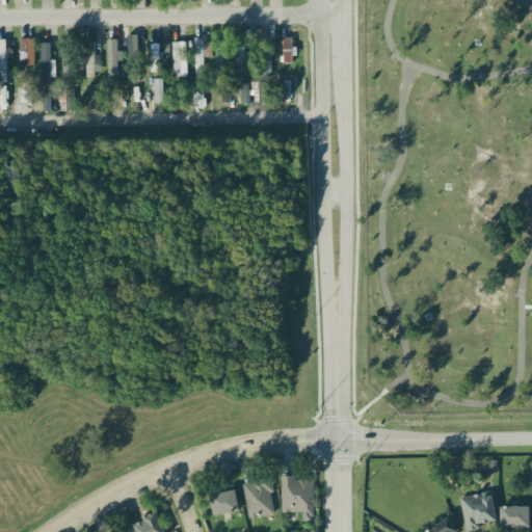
[(245,76),(246,34),(238,34),(237,75),(245,76)]
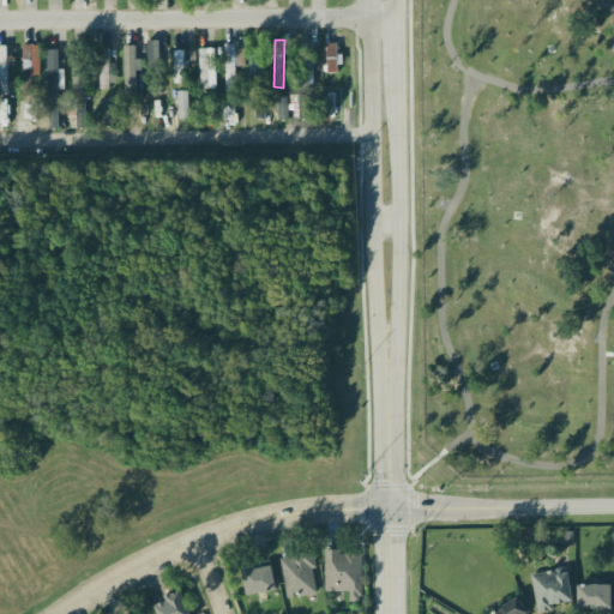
[(235,65),(245,65),(245,48),(235,48),(235,42),(226,43),(226,90),(236,90),(235,65)]
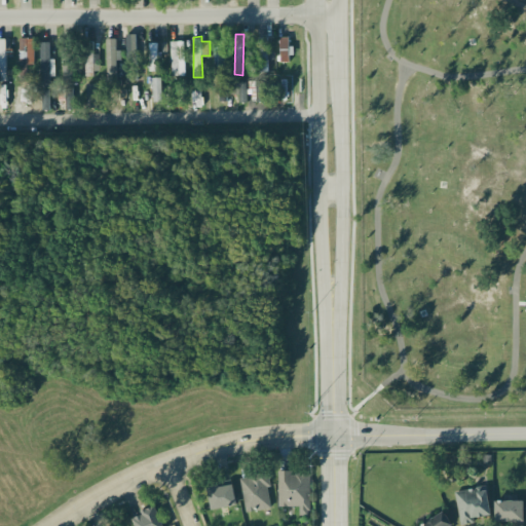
[(223,36),(213,36),(214,72),(224,71),(223,36)]
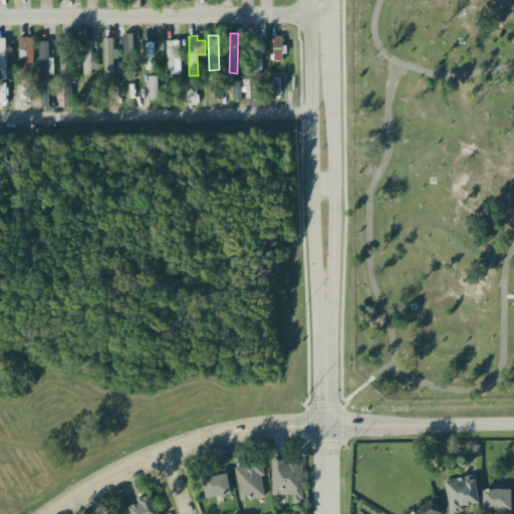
[(273,35),(274,59),(282,59),(281,35),(273,35)]
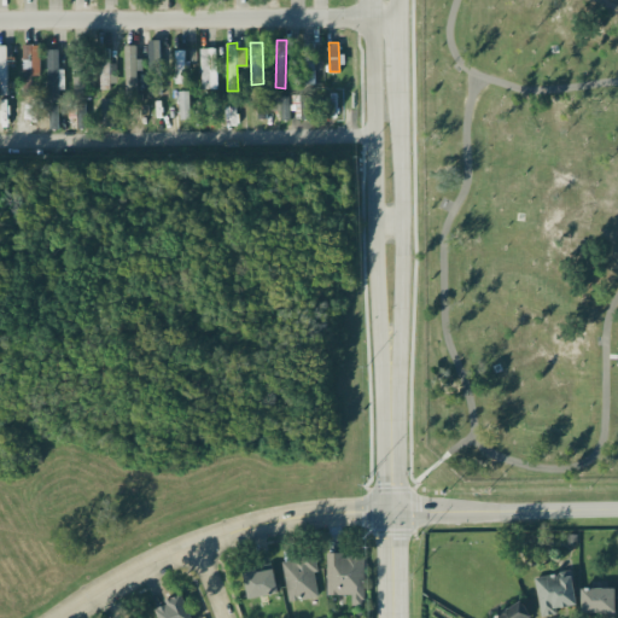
[(40,75),(40,44),(23,44),(22,89),(31,89),(31,75),(40,75)]
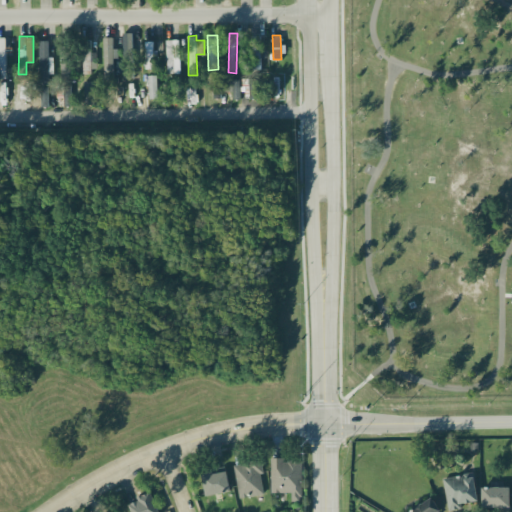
[(103,37),(105,82),(115,81),(114,58),(115,58),(115,36),(103,37)]
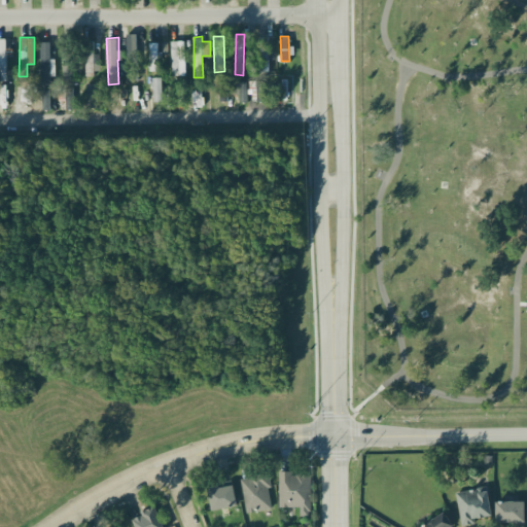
[(127,37),(129,80),(137,80),(135,37),(127,37)]
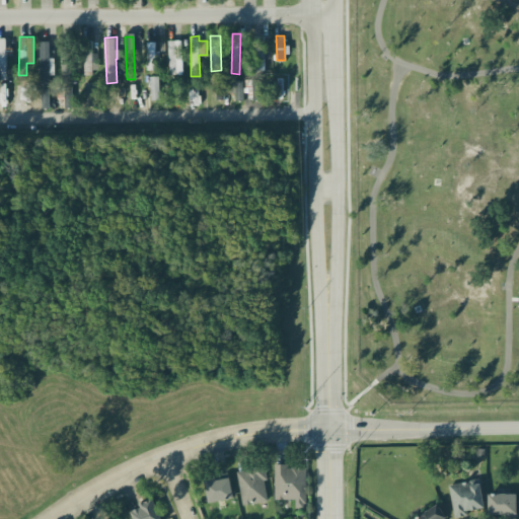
[(49,41),(41,41),(41,84),(49,84),(49,75),(55,75),(54,58),(49,58),(49,41)]
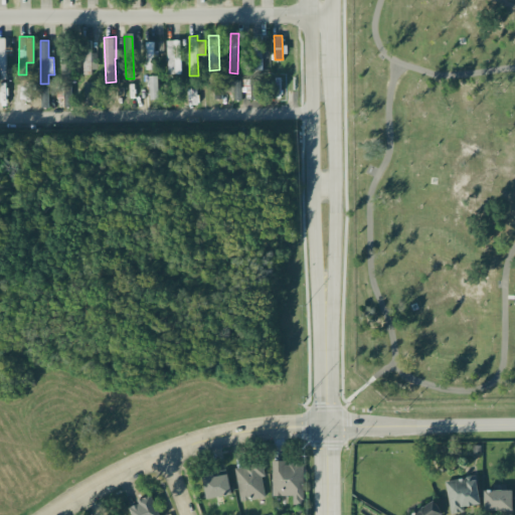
[(181,73),(180,40),(168,40),(168,73),(181,73)]
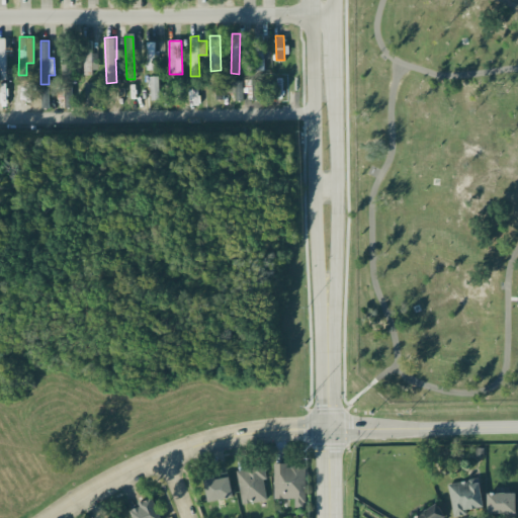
[(147,69),(157,69),(157,41),(147,41),(147,69)]
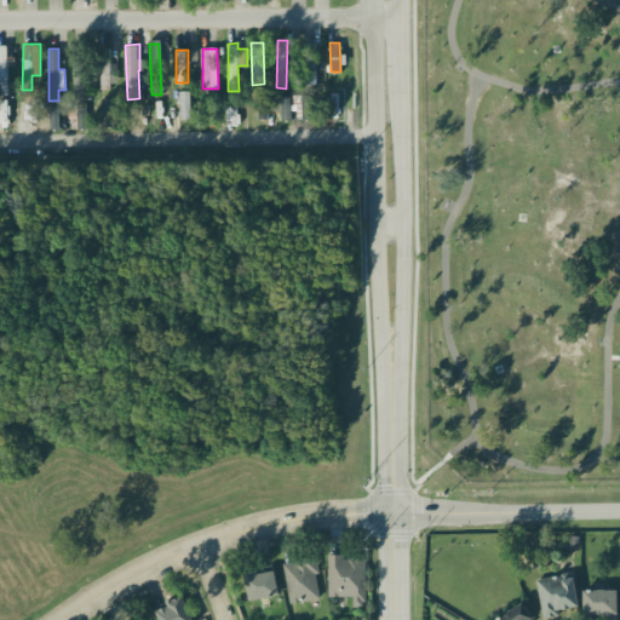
[(316,84),(317,52),(305,52),(304,84),(316,84)]
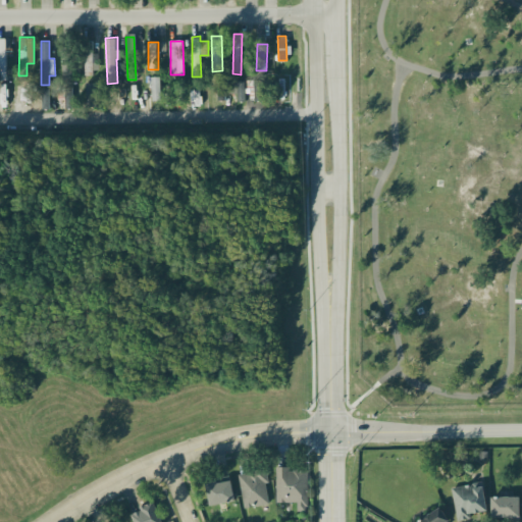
[(99,53),(85,53),(85,74),(99,73),(99,53)]
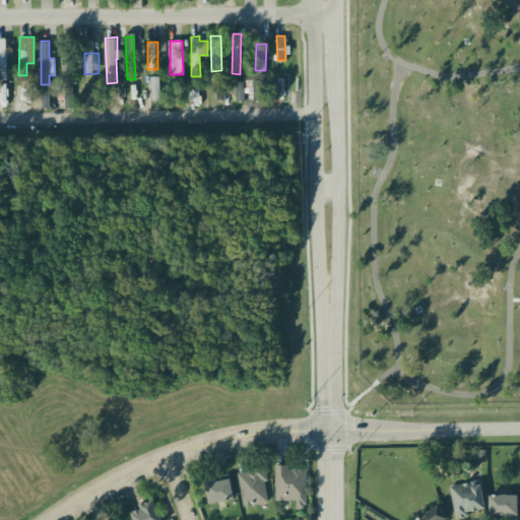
[(160,100),(159,76),(150,76),(151,100),(160,100)]
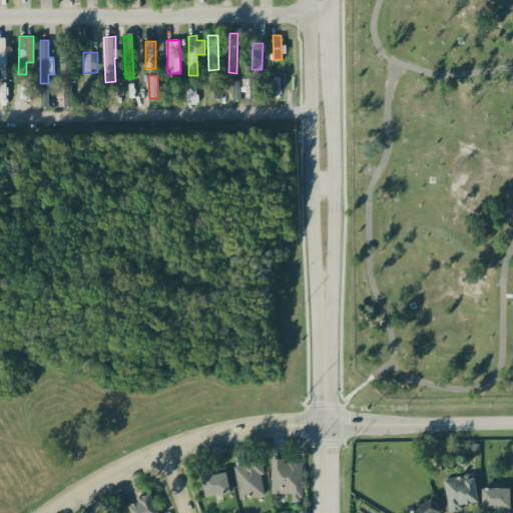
[(214,98),(221,97),(220,77),(213,78),(214,98)]
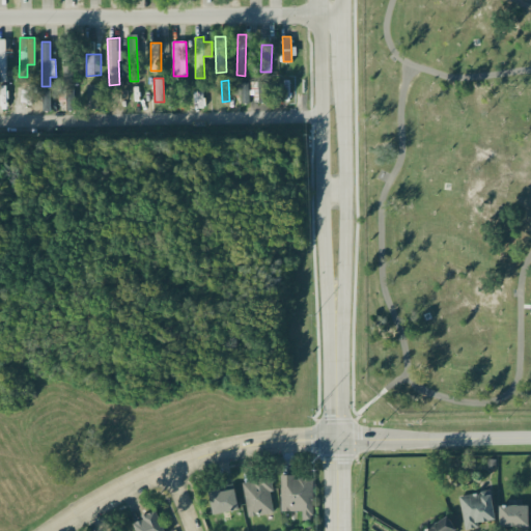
[(254,81),(254,102),(267,102),(266,80),(254,81)]
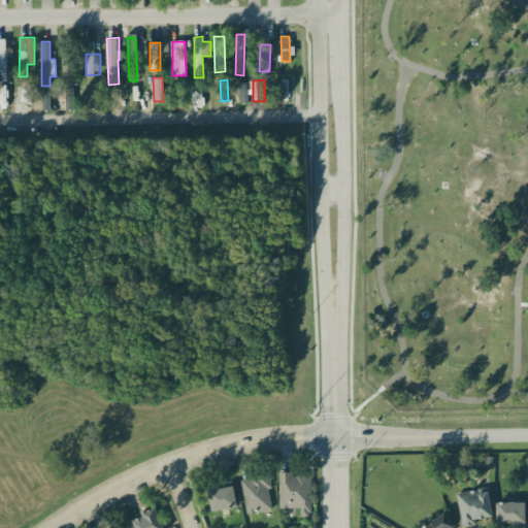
[(248,102),(248,80),(239,80),(240,102),(248,102)]
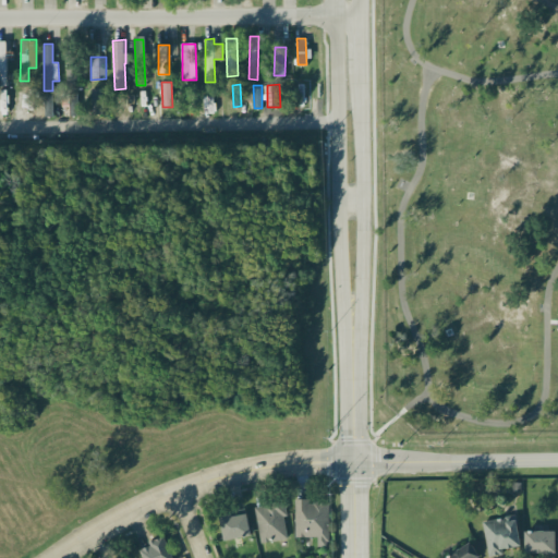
[(101,87),(92,87),(92,113),(102,113),(101,87)]
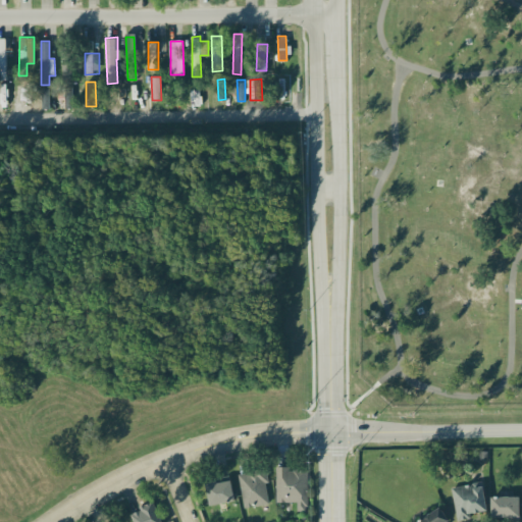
[(42,108),(49,108),(49,88),(41,88),(42,108)]
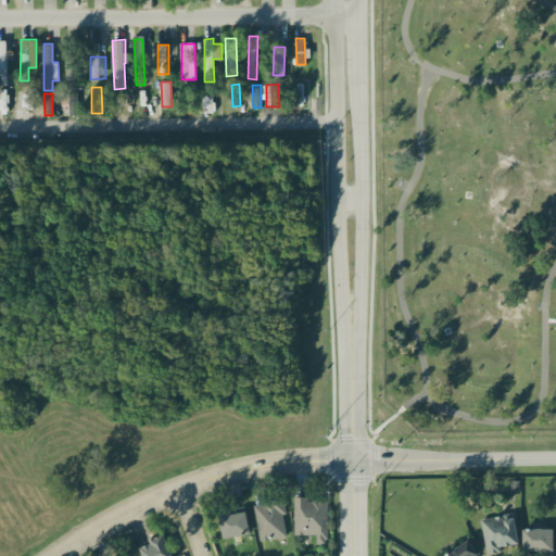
[(316,534),(316,544),(328,544),(327,500),(307,500),(307,496),(293,496),(294,534),(316,534)]
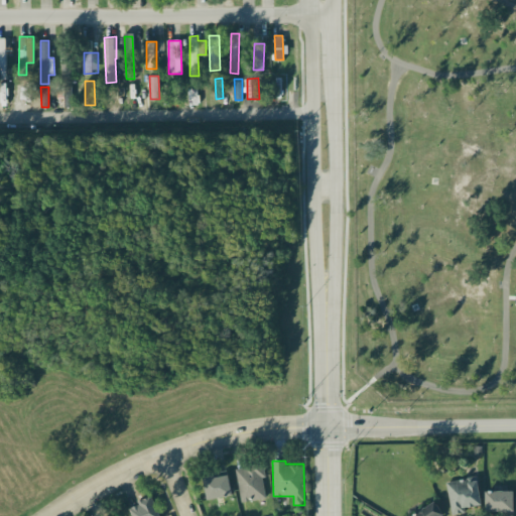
[(240,501),(266,499),(262,464),(237,467),(240,501)]
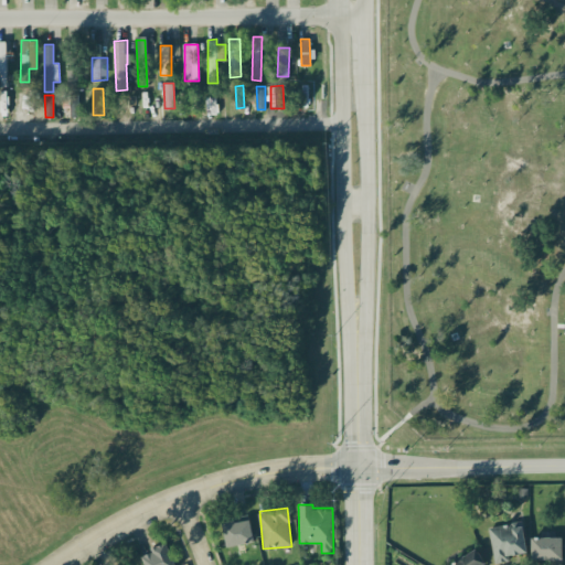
[(226,546),(254,543),(251,519),(223,522),(226,546)]
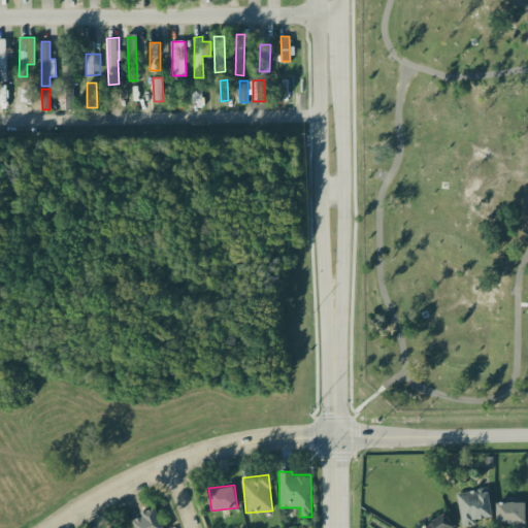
[(488,488),(456,494),(462,526),(475,523),(475,520),(493,516),(488,488)]
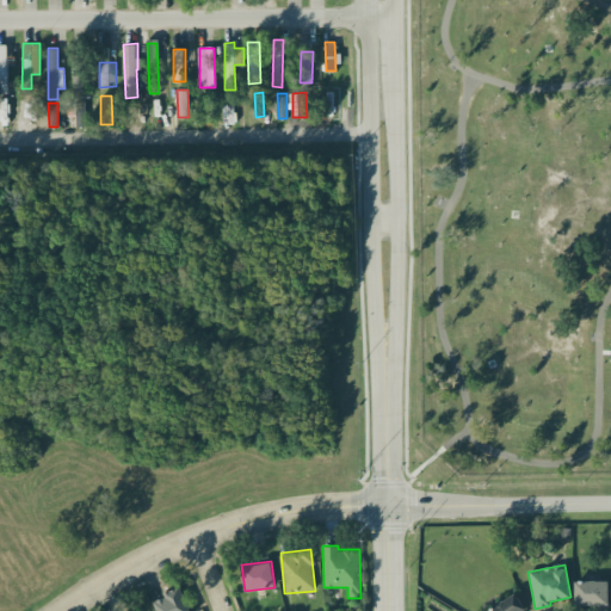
[(575,605),(609,605),(609,580),(575,580),(575,605)]
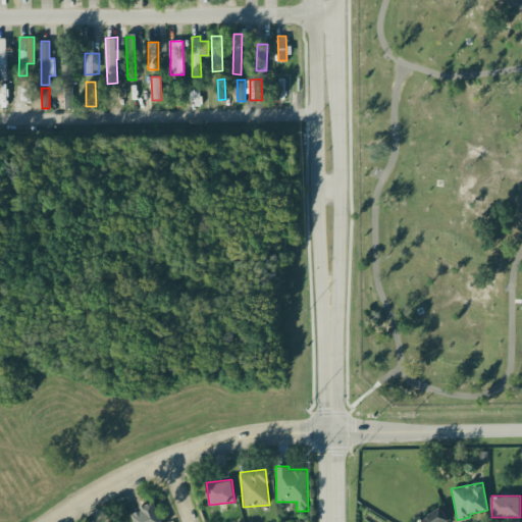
[(135,521),(162,521),(154,502),(131,512),(135,521)]
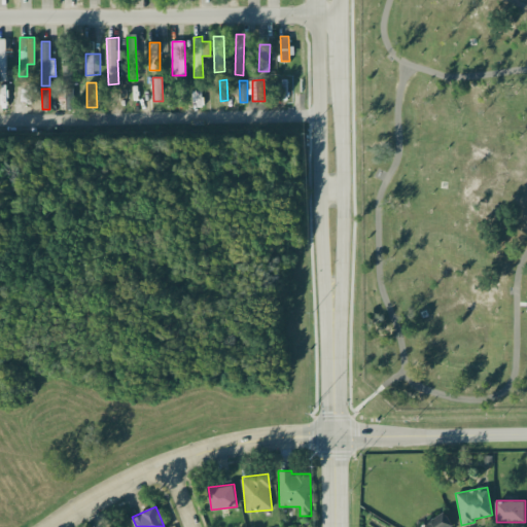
[(421,526),(450,526),(452,526),(446,513),(420,524),(421,526)]
